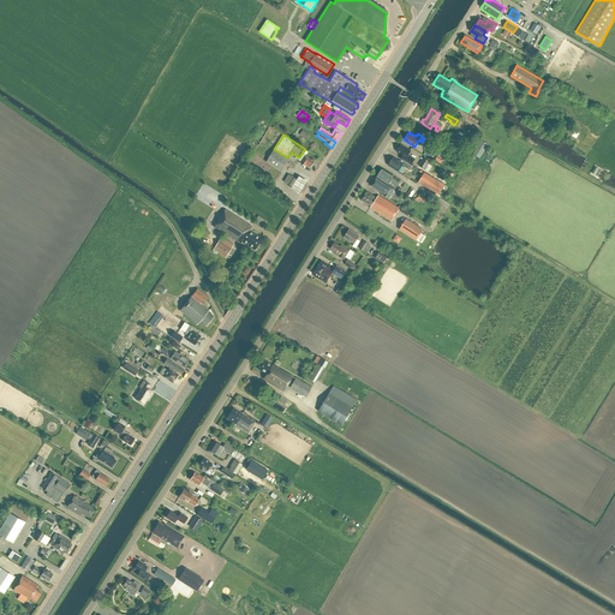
[(479,157),(488,144),(482,141),(473,154),(479,157)]
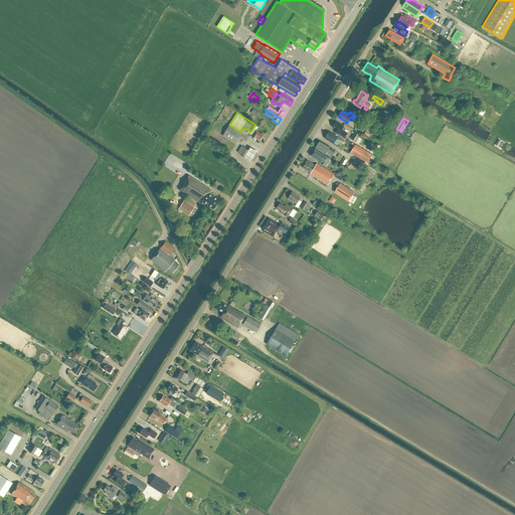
[(335,121),(331,127),(337,130),(335,133),(336,133),(344,138),(347,134),(342,130),(344,126),(335,121)]
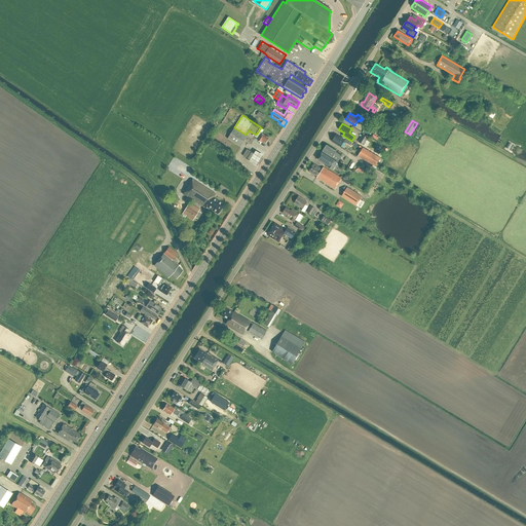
[(240,147),(248,137),(234,127),(230,135),(228,139),(240,147)]
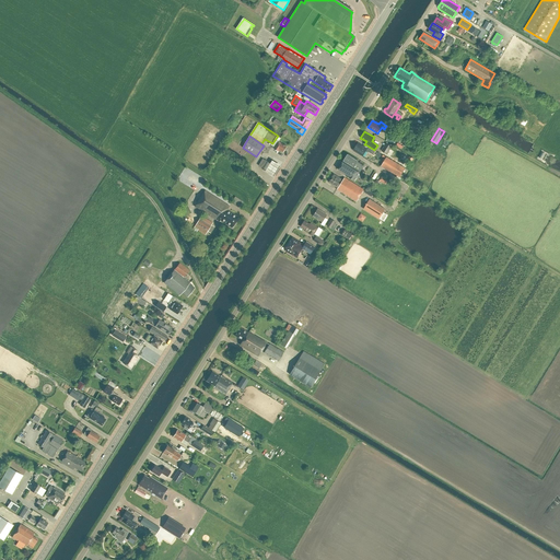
[(283,152),(287,147),(279,141),(281,138),(277,136),(275,139),(271,144),(275,147),(273,149),(278,151),(279,150),(283,152)]
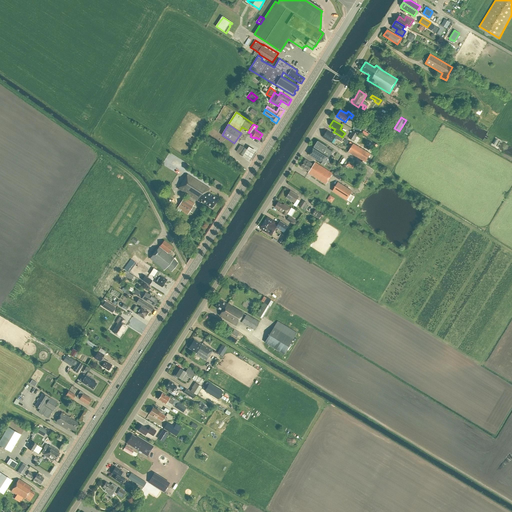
[(360,132),(362,127),(356,124),(354,128),(360,132)]
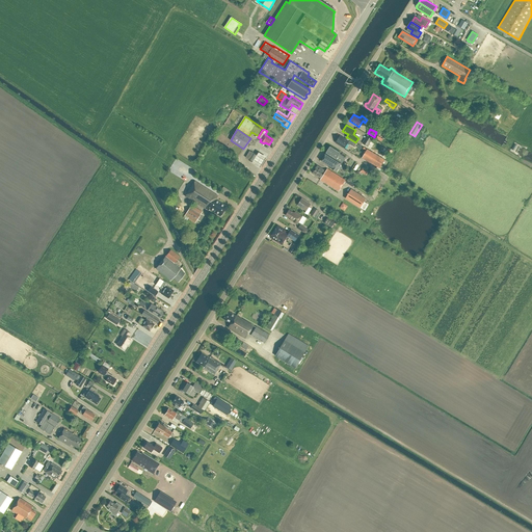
[(347,137),(345,139),(340,135),(335,142),(344,149),(347,143),(348,144),(349,143),(354,147),(355,143),(355,142),(347,137)]
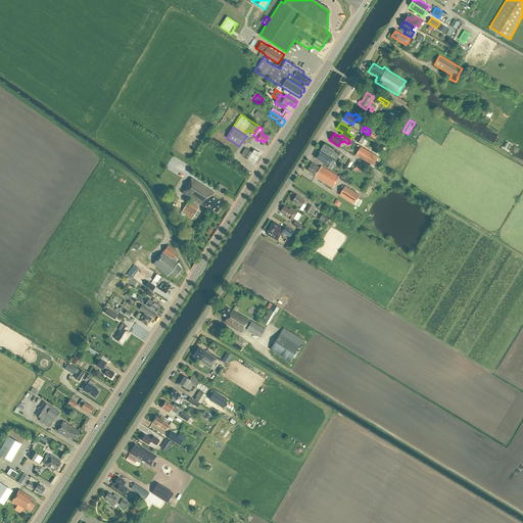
[(362,144),(366,137),(361,134),(355,141),(362,144)]
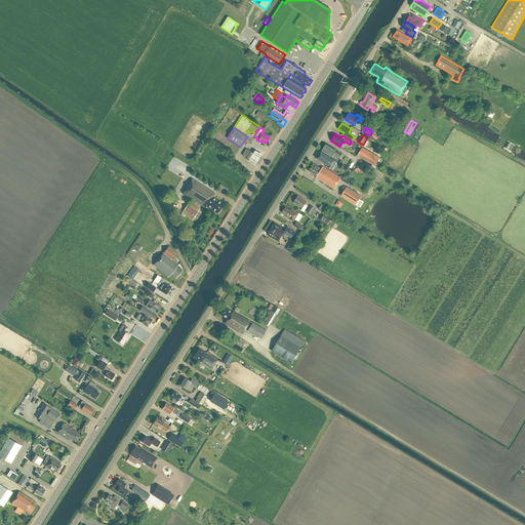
[(334,152),(335,152),(335,151),(325,145),(322,151),(329,155),(331,152),(332,153),(332,152),(334,153),(334,152)]
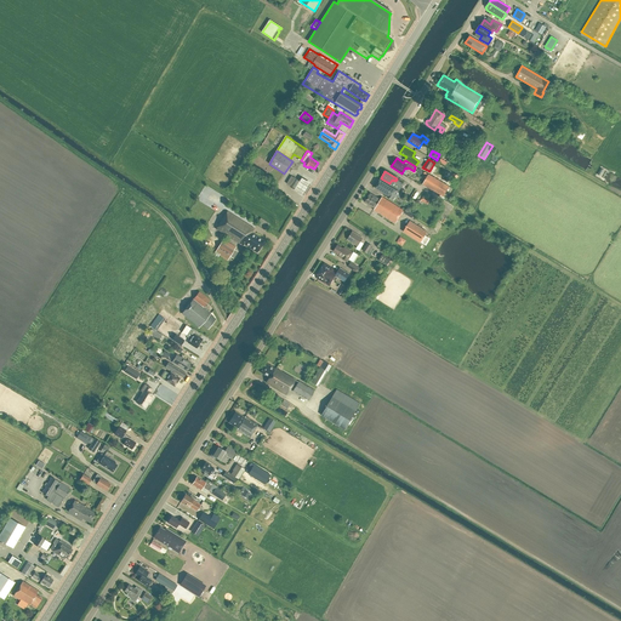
[(449,187),(428,174),(422,184),(443,197),(449,187)]
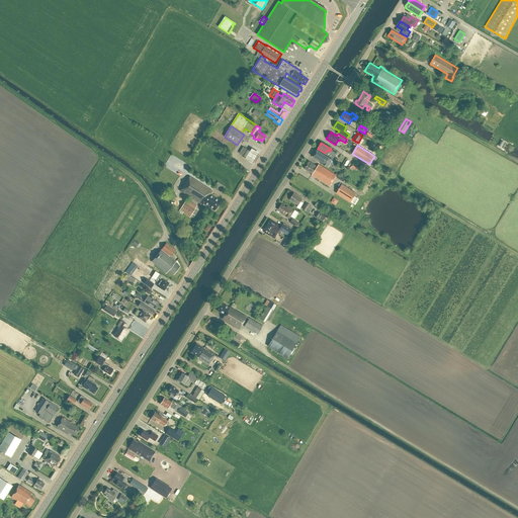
[(259,154),(252,149),(250,152),(247,150),(243,156),(246,158),(246,159),(253,164),(259,154)]
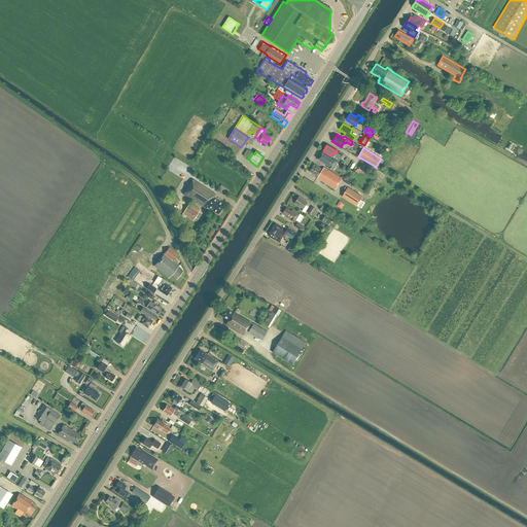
[(339,163),(337,162),(322,152),(318,160),(328,166),(327,167),(334,170),(336,167),(338,168),(341,164),(339,163)]
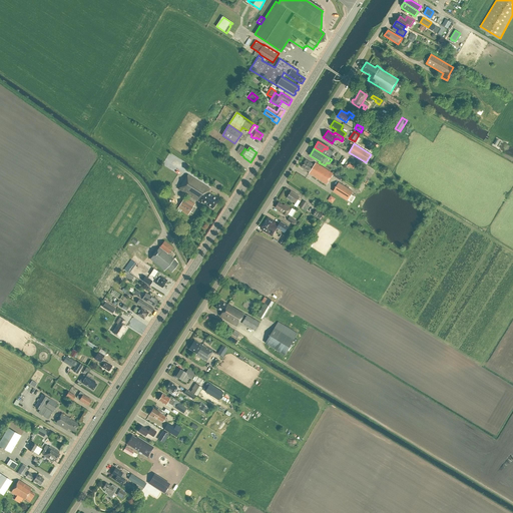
[(333,150),(332,149),(331,150),(328,148),(327,148),(327,149),(325,148),(325,149),(324,148),(322,151),(330,157),(331,155),(332,155),(334,152),(334,151),(332,151),(333,150)]
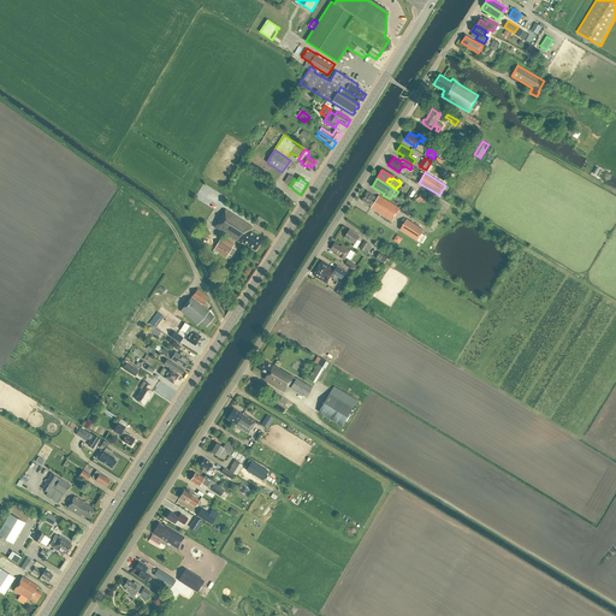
[(206,203),(205,202),(208,196),(190,188),(184,199),(203,208),(206,203)]
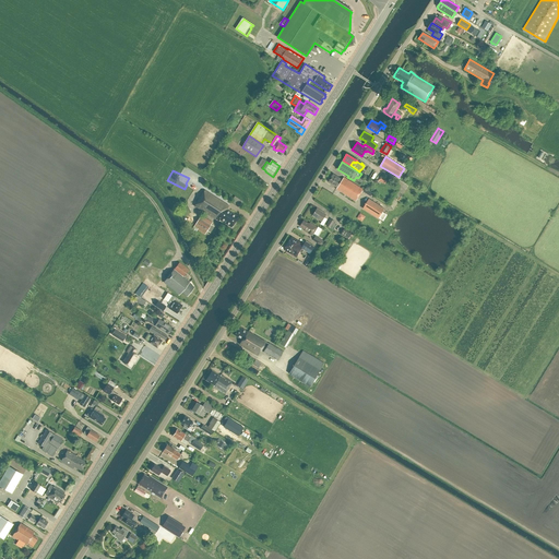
[(342,179),(333,174),(328,182),(337,188),(336,189),(355,201),(364,189),(344,177),(342,179)]
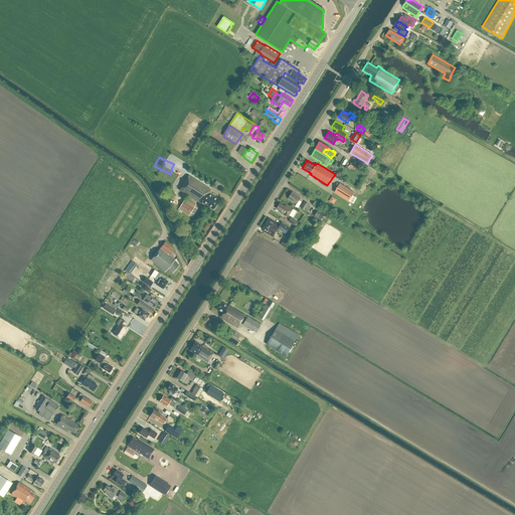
[(213,209),(219,200),(208,193),(211,189),(188,175),(179,190),(197,202),(198,201),(201,204),(202,202),(213,209)]
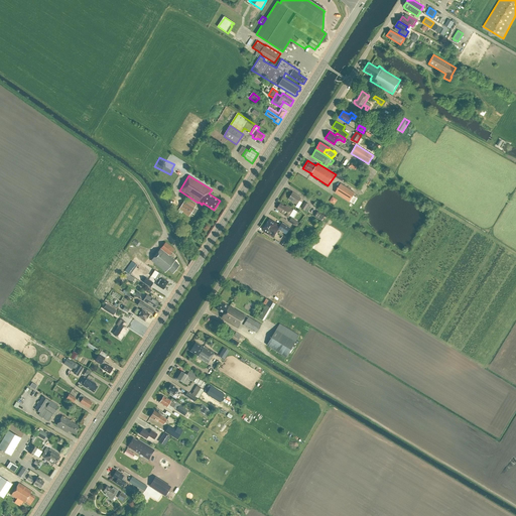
[(335,192),(349,201),(354,192),(340,184),(335,192)]
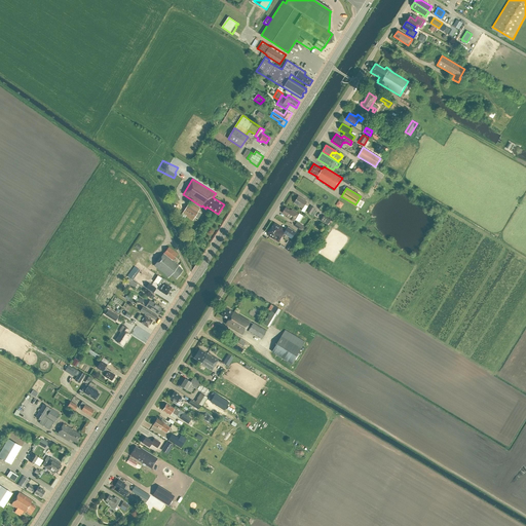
[(294,202),(303,209),(307,201),(299,195),(294,202)]
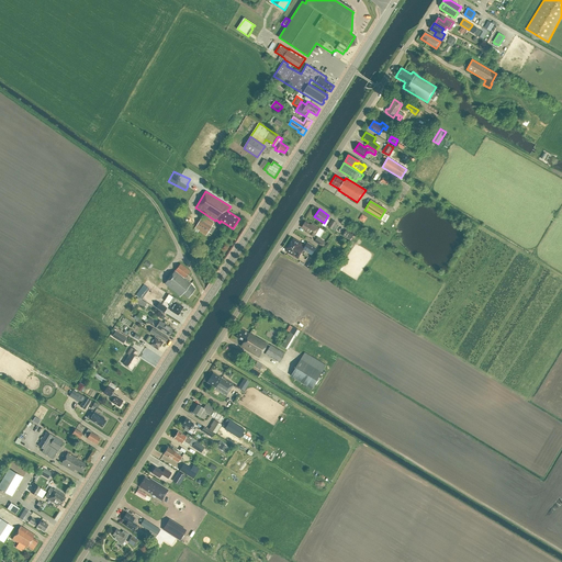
[(197,226),(208,233),(213,224),(202,216),(197,226)]
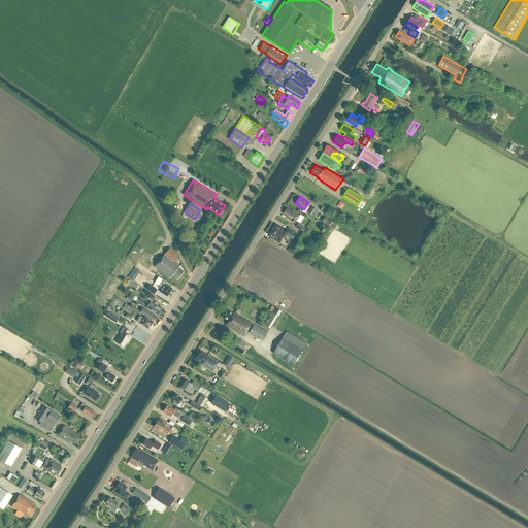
[(292,211),(287,208),(284,213),(289,217),(288,219),(295,223),(298,218),(302,220),(304,216),(300,213),(300,215),(293,210),(292,211)]
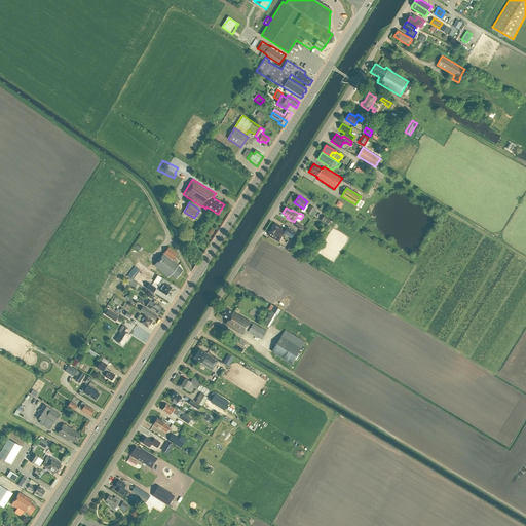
[(331,220),(324,216),(321,221),(328,225),(331,220)]
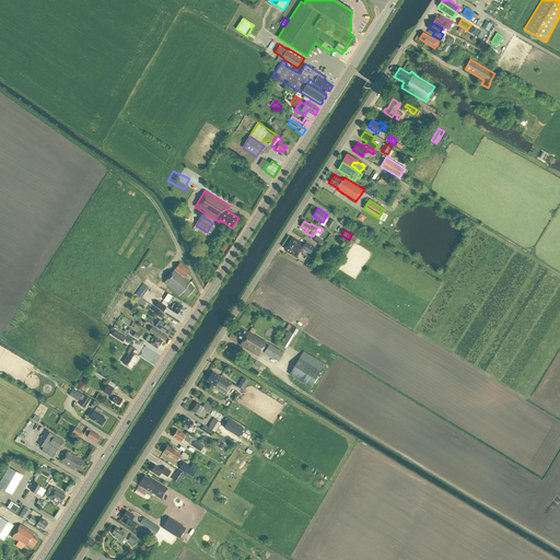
[(323,246),(325,242),(316,236),(314,241),(323,246)]
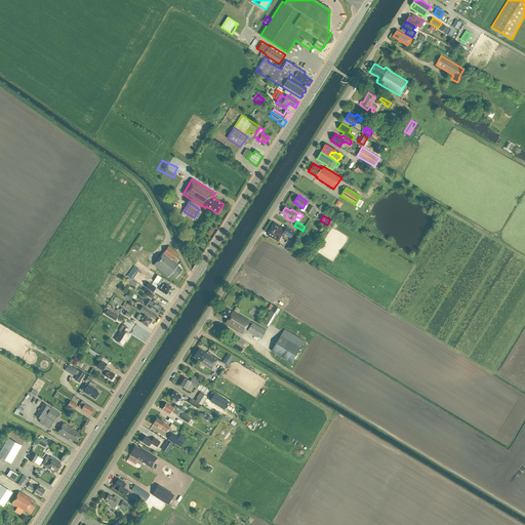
[(274,223),(270,229),(282,236),(283,237),(285,234),(291,238),(295,232),(287,227),(285,231),(281,229),(282,228),(274,223)]
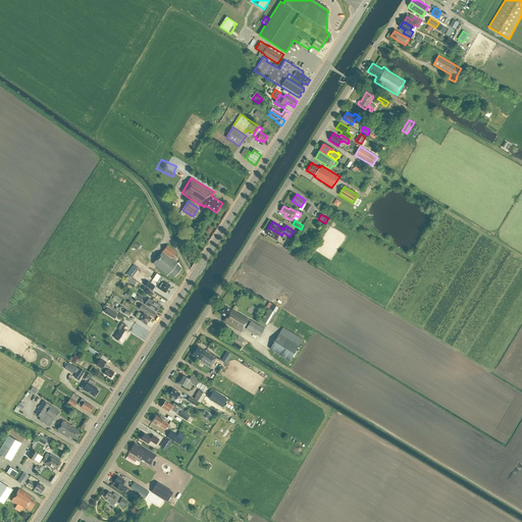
[(280,235),(268,227),(265,233),(276,241),(280,235)]
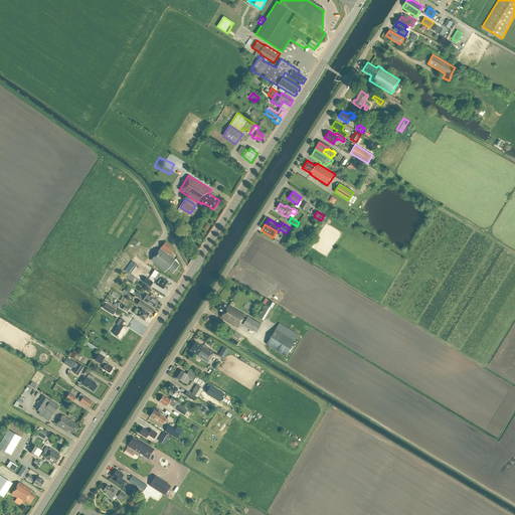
[(172,273),(179,265),(174,261),(175,260),(169,254),(174,248),(165,241),(150,260),(165,272),(167,269),(172,273)]
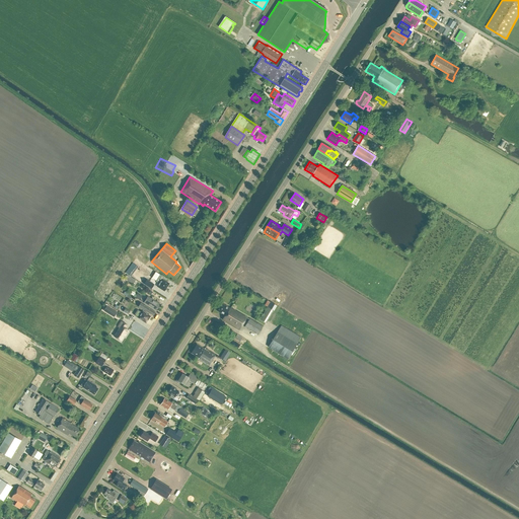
[(138,267),(133,263),(126,273),(131,277),(138,267)]
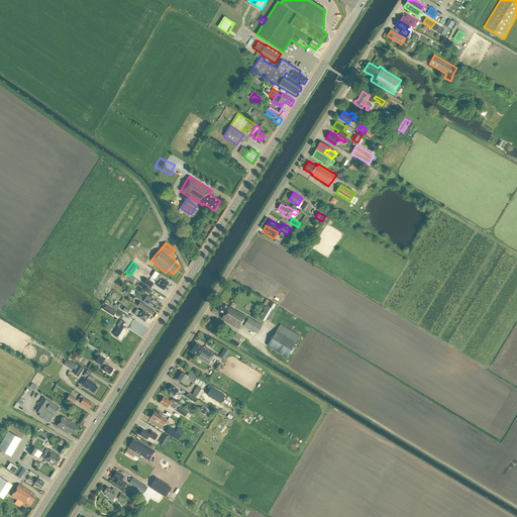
[(118,274),(115,279),(124,285),(127,280),(121,276),(127,266),(122,263),(116,273),(118,274)]
